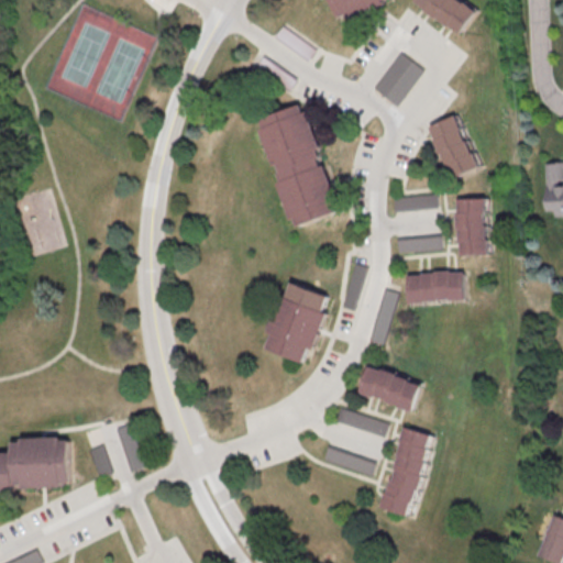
[(386,0),(388,4),(352,20),(351,14),(341,19),(333,0),(386,0)]
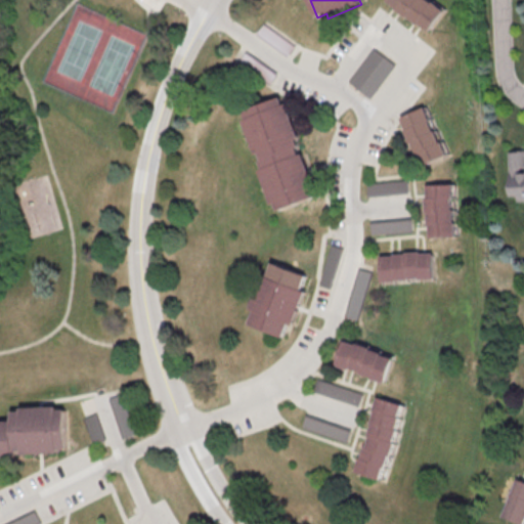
[(386,0),(385,3),(431,32),(446,7),(435,0),(386,0)]
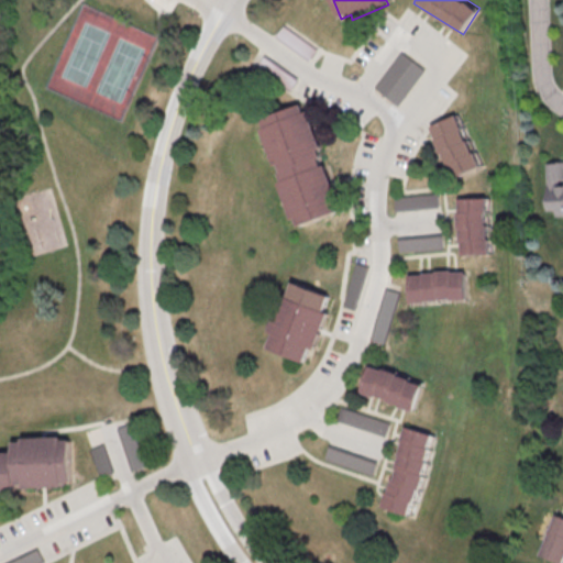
[(373,88),(398,108),(427,69),(401,51),(373,88)]
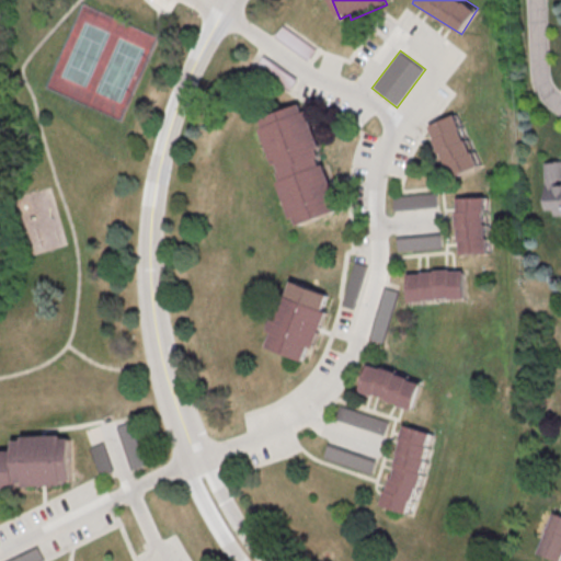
[(258,64),(289,90),(297,80),(266,54),(258,64)]
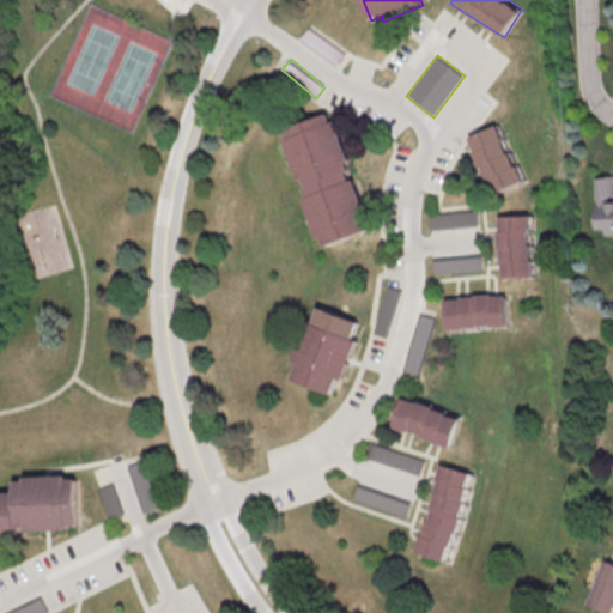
[(285,129),(329,111),(333,121),(335,120),(352,158),(346,161),(372,226),(322,247),(303,199),(307,196),(284,140),(289,138),(285,129)]
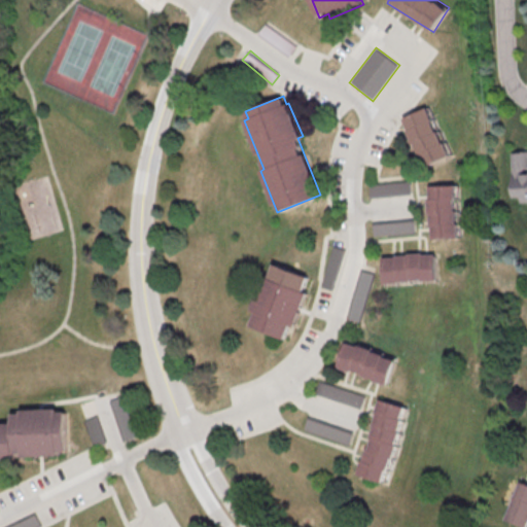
[(402,117),(424,168),(450,156),(428,106),(402,117)]
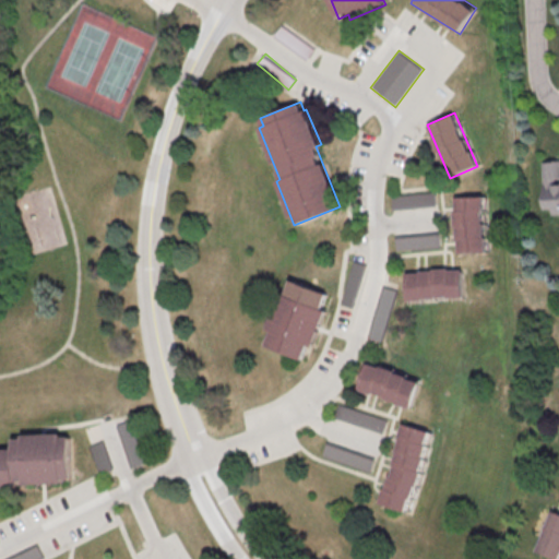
[(544,214),(558,213),(558,159),(543,161),(544,214)]
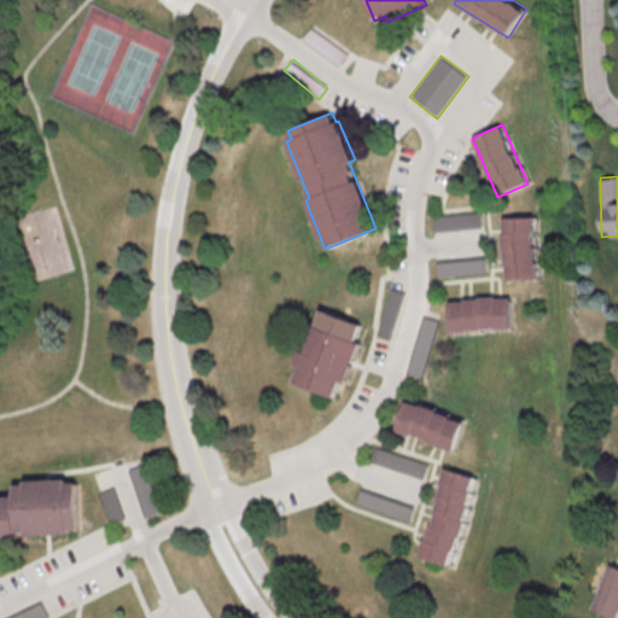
[(432,229),(483,228),(482,213),(432,214),(432,229)]
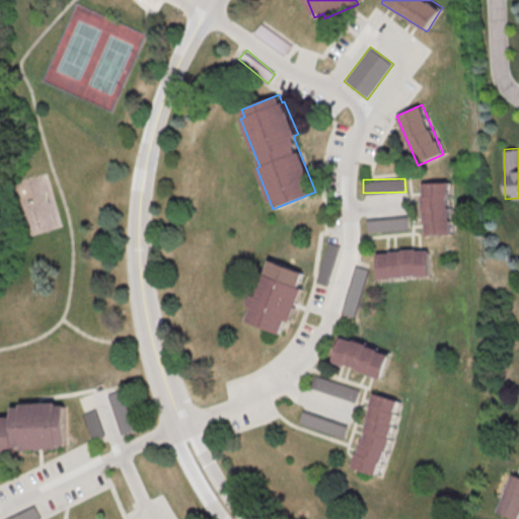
[(451,180),(424,181),(424,234),(451,234),(451,180)]
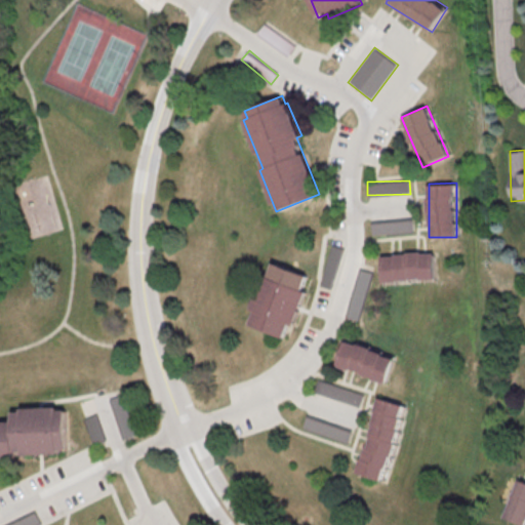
[(371,220),(371,235),(414,235),(414,220),(371,220)]
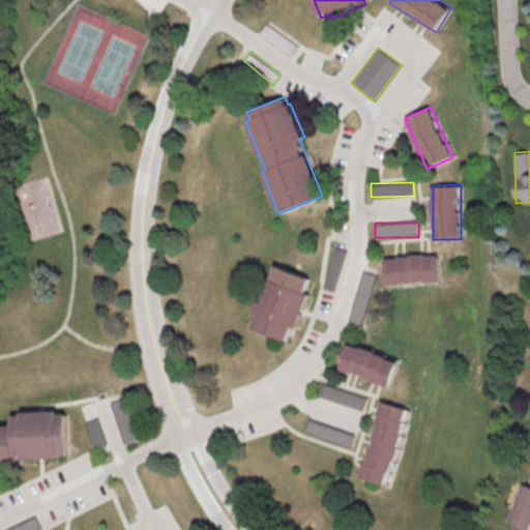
[(441,285),(441,254),(384,254),(384,285),(441,285)]
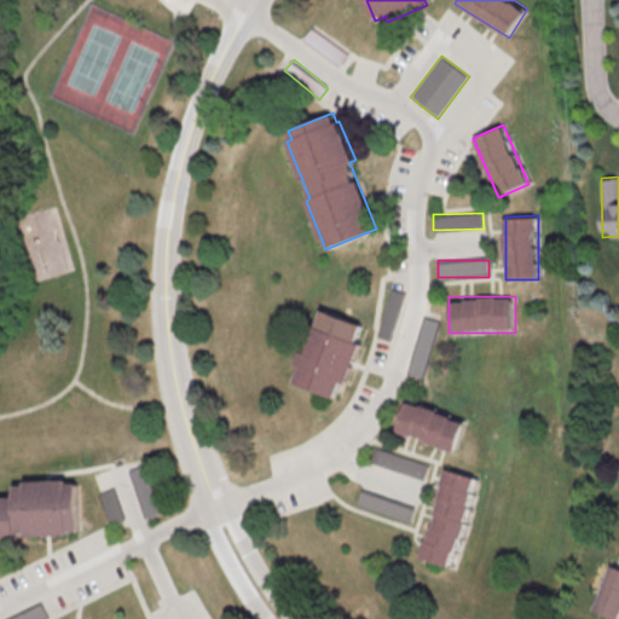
[(324,311),(366,327),(360,343),(365,346),(351,386),(346,383),(340,400),(296,385),(302,368),(298,366),(312,325),(318,328),(324,311)]
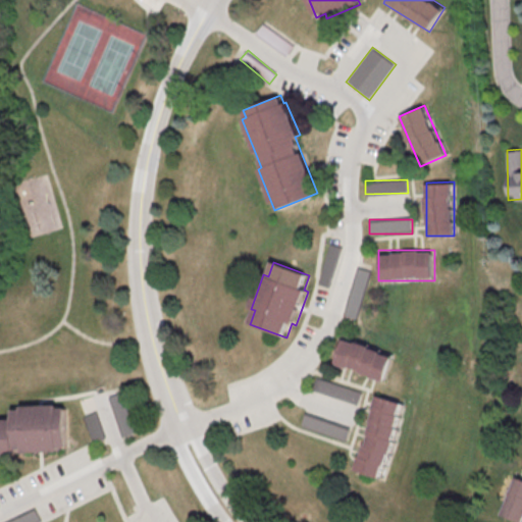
[(371,271),(359,267),(343,315),(356,319),(371,271)]
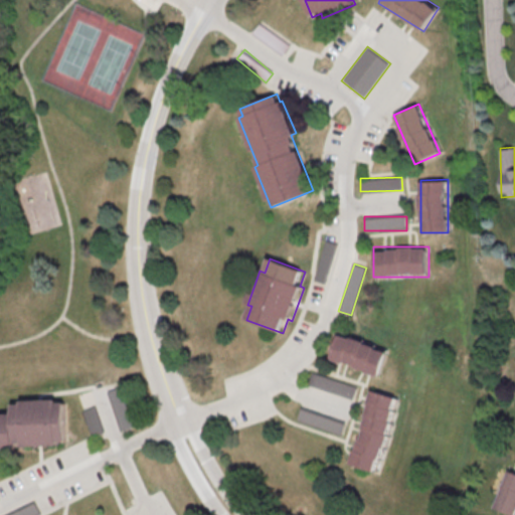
[(379,375),(388,348),(338,332),(330,359),(379,375)]
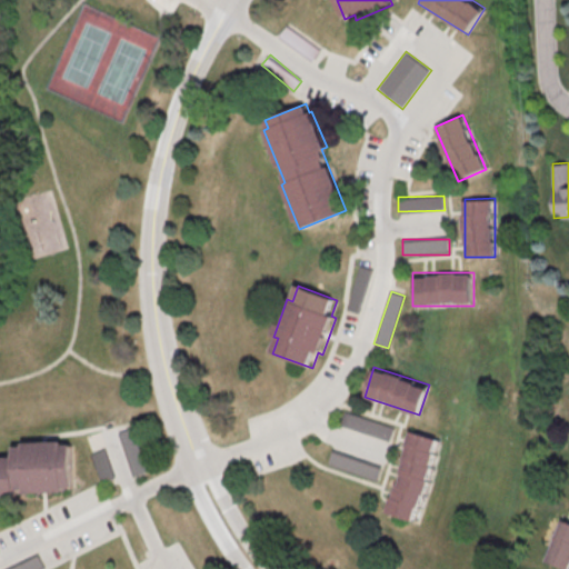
[(396,427),(345,410),(340,423),(392,440),(396,427)]
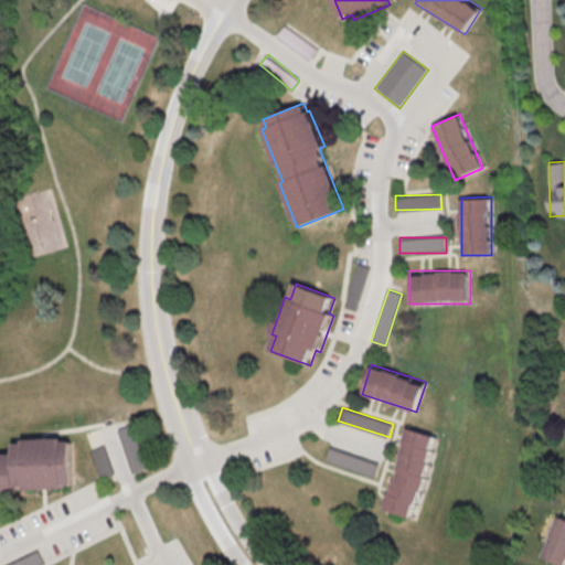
[(146,468),(129,424),(117,429),(134,472),(146,468)]
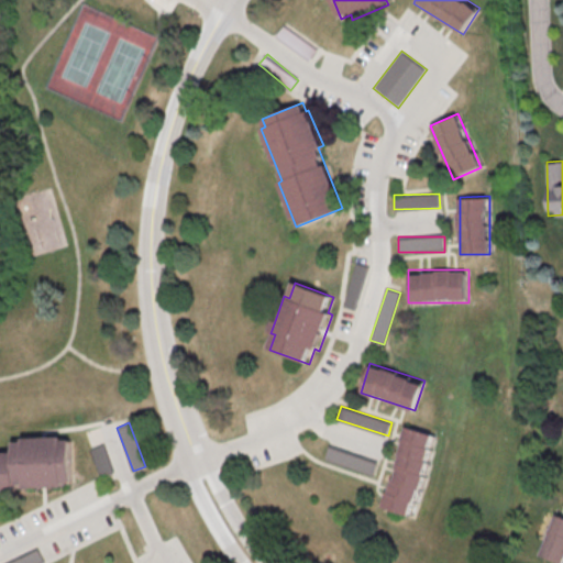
[(437,434),(406,426),(383,507),(414,516),(437,434)]
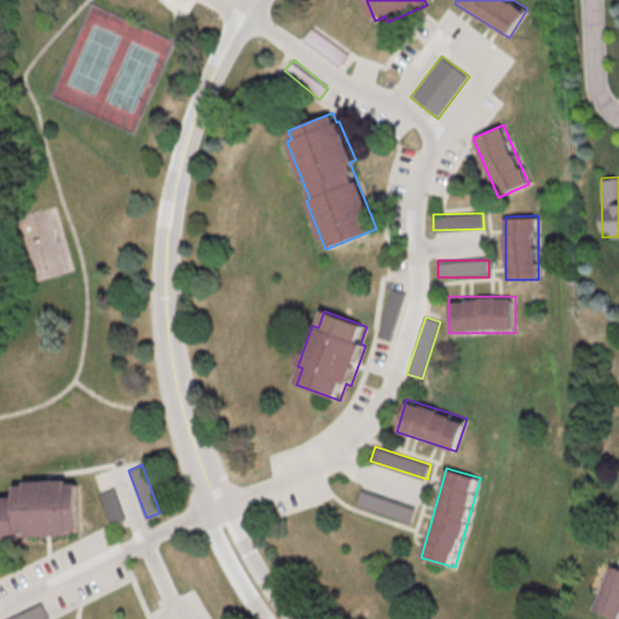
[(0,539),(16,539),(16,531),(25,531),(25,534),(77,533),(76,479),(24,480),(24,484),(13,485),(13,496),(0,496),(0,539)]
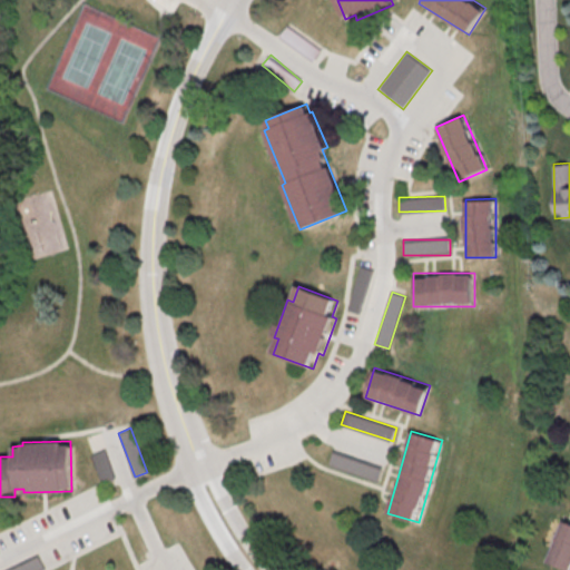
[(115,478),(104,449),(90,454),(101,482),(115,478)]
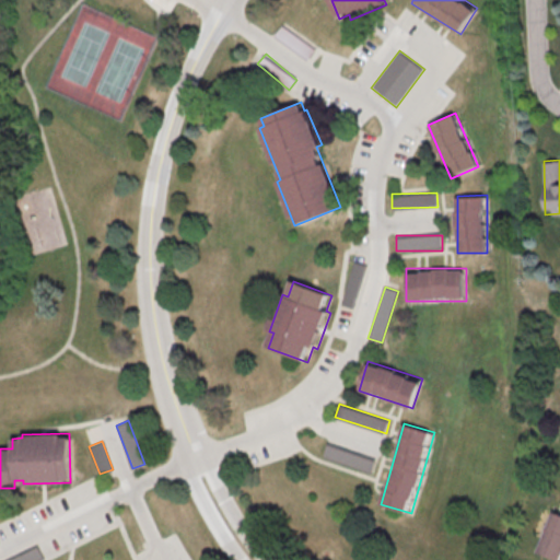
[(372,471),(376,458),(327,443),(323,457),(372,471)]
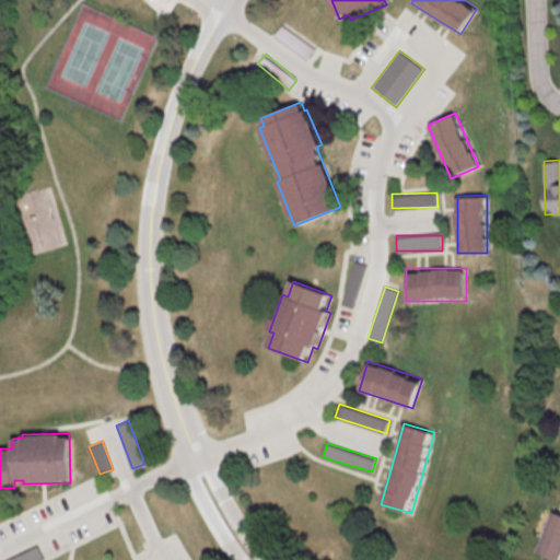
[(536,552),(559,559),(559,513),(550,511),(536,552)]
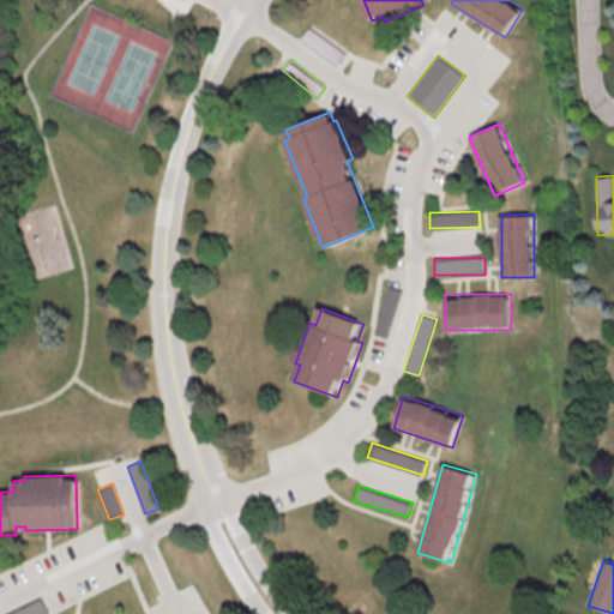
[(48,613),(42,597),(2,613),(48,613)]
